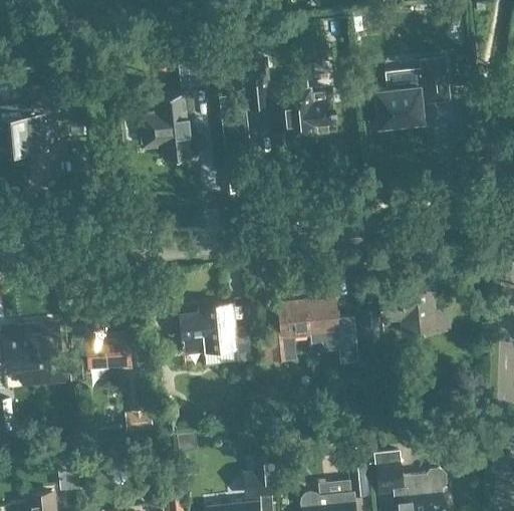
[(352,10),(352,18),(366,17),(365,9),(352,10)]
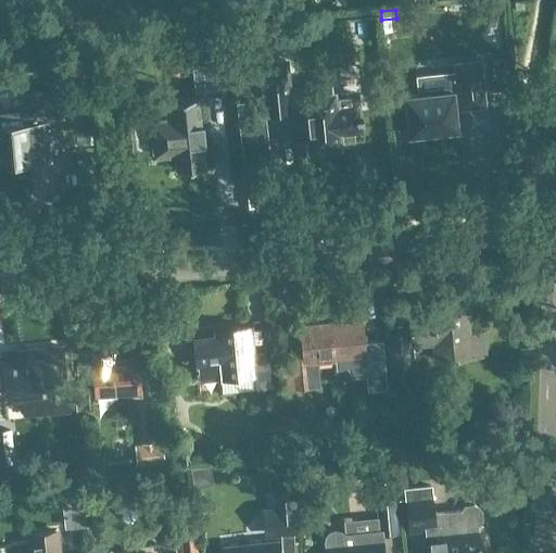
[(189,44),(194,91),(222,88),(217,40),(224,39),(223,22),(194,27),(196,42),(189,44)]
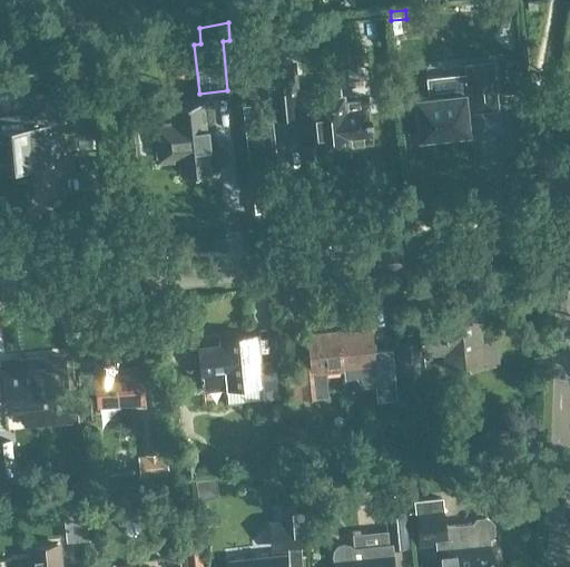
[(312,89),(312,91),(295,93),(293,66),(282,67),(282,64),(277,64),(278,68),(267,69),(272,117),(297,115),(297,110),(308,109),(310,119),(314,119),(317,154),(346,150),(346,146),(369,144),(366,124),(371,124),(371,119),(362,120),(360,100),(342,101),(340,86),(312,89)]
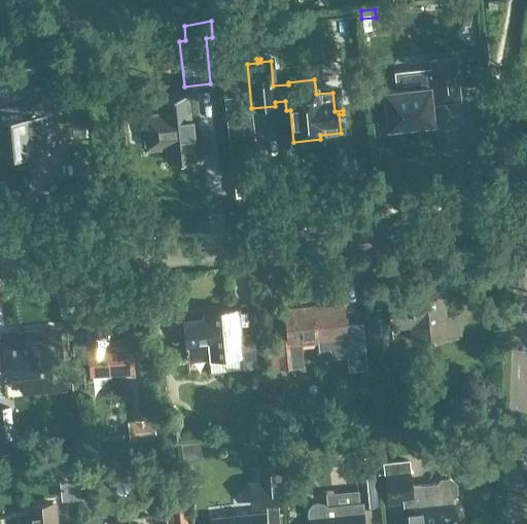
[(434,91),(429,91),(429,90),(384,94),(388,130),(432,125),(430,103),(435,102),(435,105),(459,102),(454,61),(431,64),(434,91)]
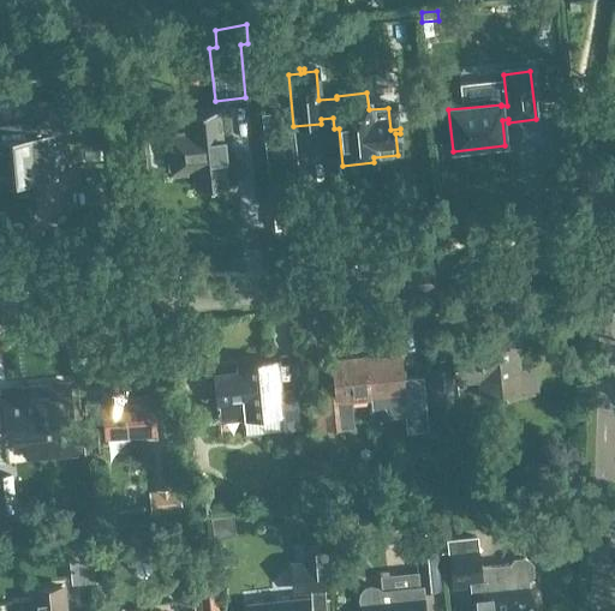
[(187,169),(189,186),(220,183),(212,107),(180,109),(183,127),(159,130),(163,172),(187,169)]
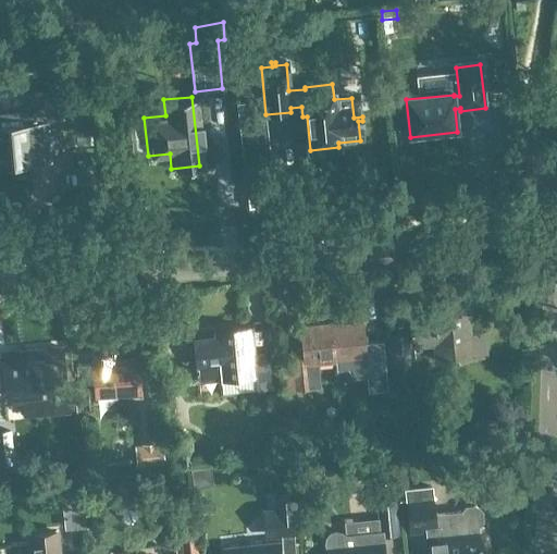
[(0,130),(0,206),(69,207),(69,131),(0,130)]
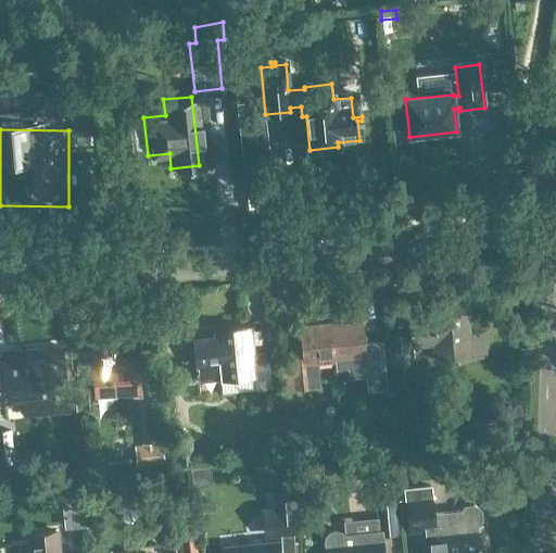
[(248,198),(249,210),(262,209),(261,201),(257,197),(248,198)]
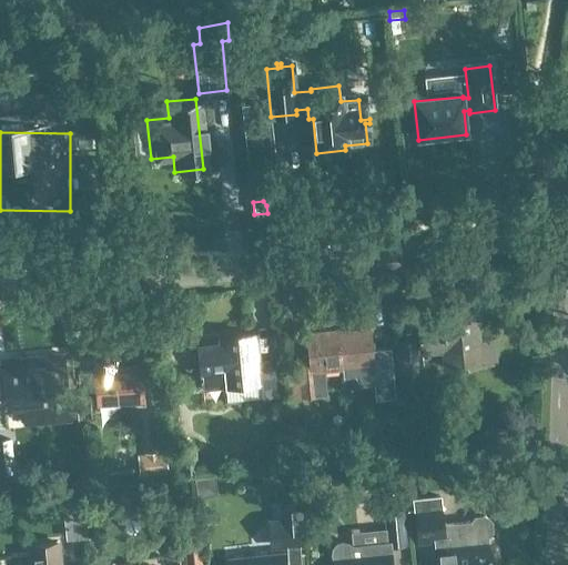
[(453,322),(421,325),(424,354),(445,352),(447,370),(498,364),(496,342),(480,344),(477,313),(454,315),(453,322)]
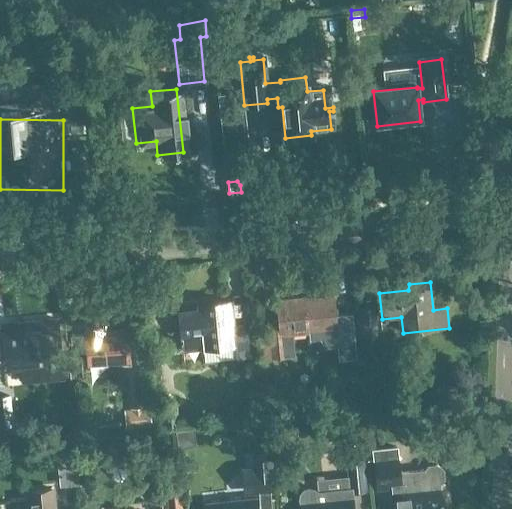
[(334,297),(306,300),(310,334),(324,332),(324,337),(330,342),(337,341),(338,360),(359,357),(354,312),(336,314),(334,297)]
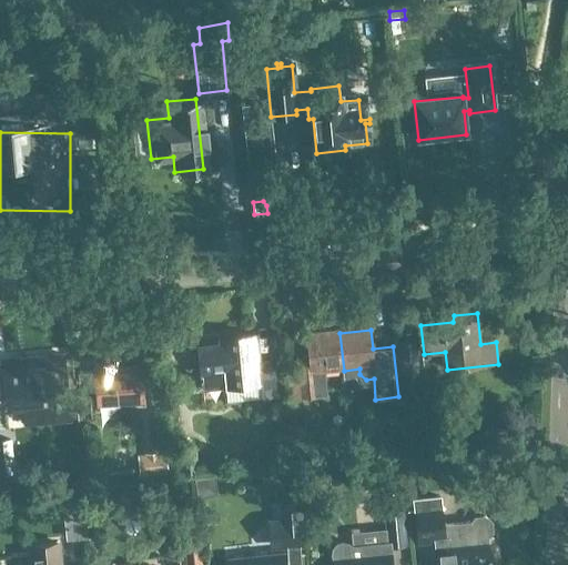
[(344,371),(340,333),(307,336),(310,350),(296,351),(302,401),(317,399),(315,384),(326,383),(325,372),(344,371)]
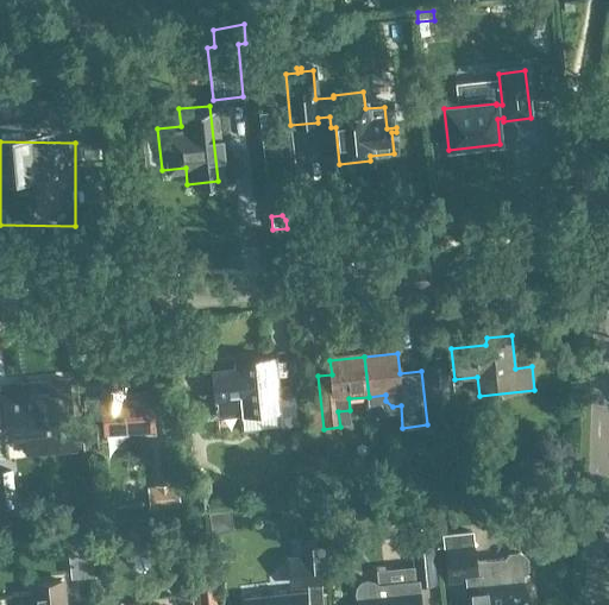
[(249,371),(214,373),(218,420),(243,417),(242,403),(259,402),(261,416),(280,414),(281,428),(297,427),(294,389),(276,390),(274,361),(248,364),(249,371)]
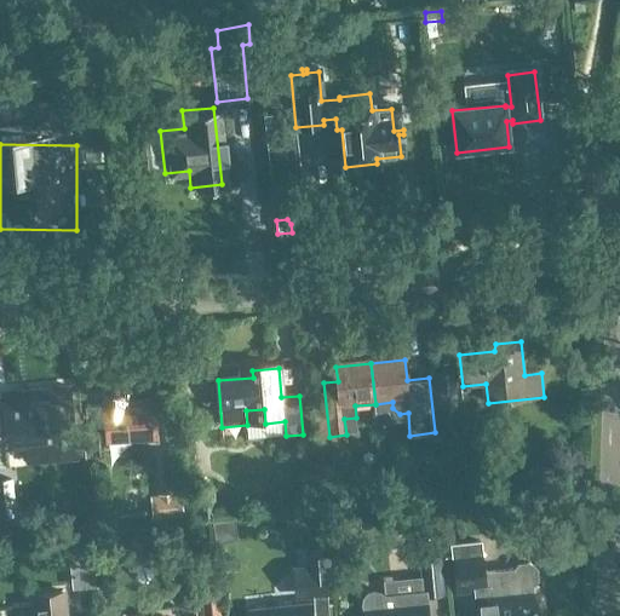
[(457,369),(434,372),(438,419),(461,416),(457,369)]
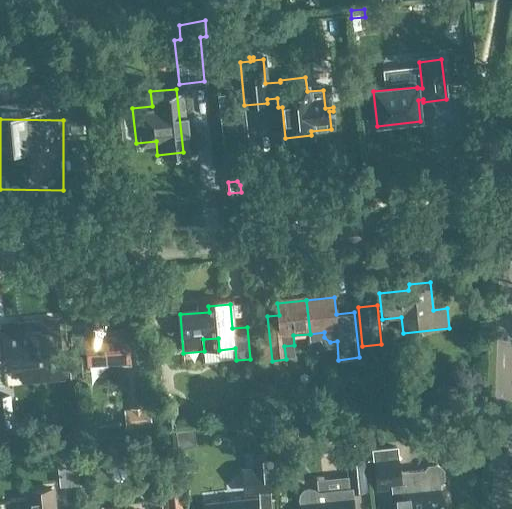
[(27,329),(4,331),(7,364),(48,361),(46,335),(59,334),(57,322),(27,325),(27,329)]
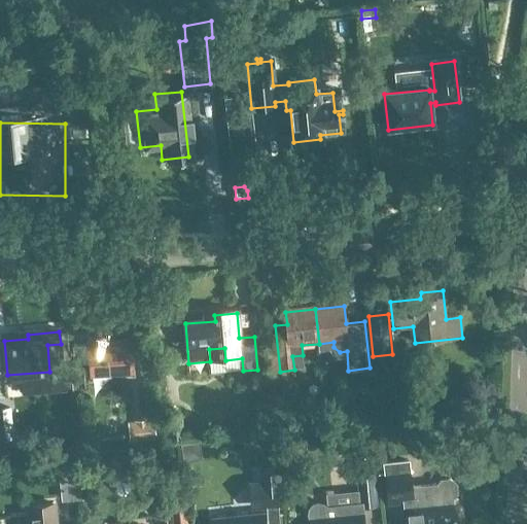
[(106,338),(89,339),(92,377),(133,373),(130,341),(106,343),(106,338)]
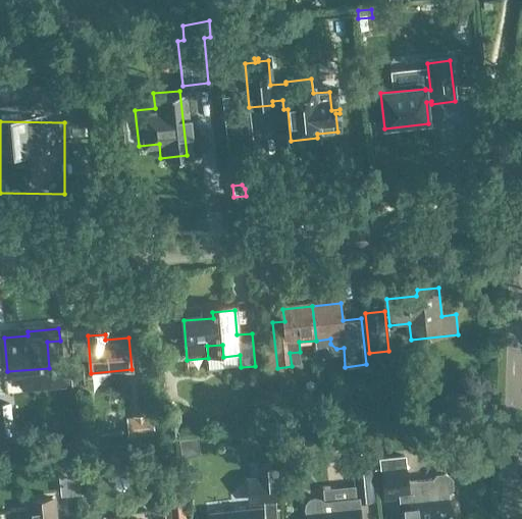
[(10,406),(0,406),(0,443),(14,442),(10,406)]
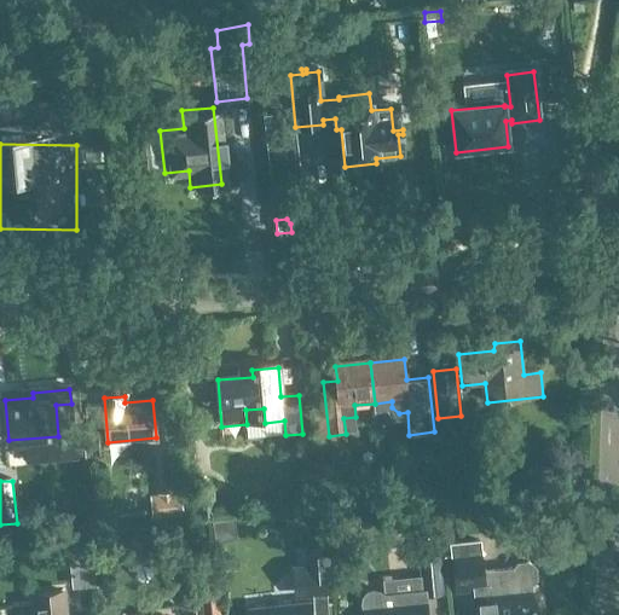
[(152,521),(183,518),(181,497),(150,499),(152,521)]
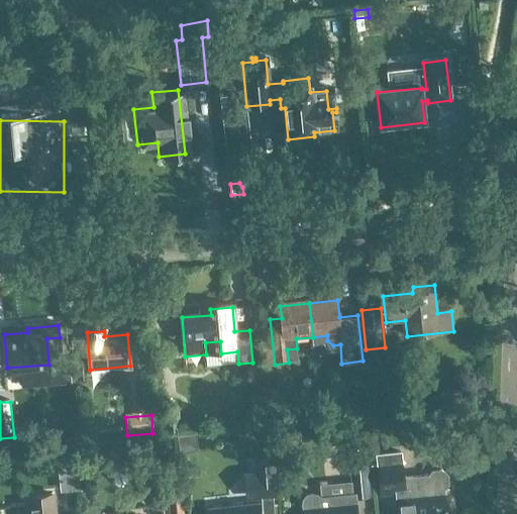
[(304,512),(304,513),(355,513),(354,499),(372,497),(366,444),(348,445),(351,484),(353,496),(321,499),(320,498),(318,497),(316,496),(315,496),(313,495),(311,496),(309,496),(308,497),(306,498),(305,499),(304,500),(303,502),(302,504),(302,506),(302,507),(303,509),(303,511),(304,512)]
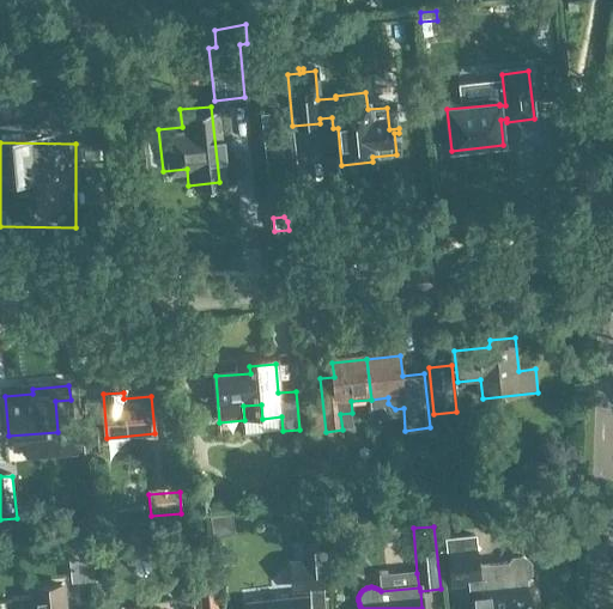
[(72,584),(93,583),(91,537),(68,540),(72,584)]
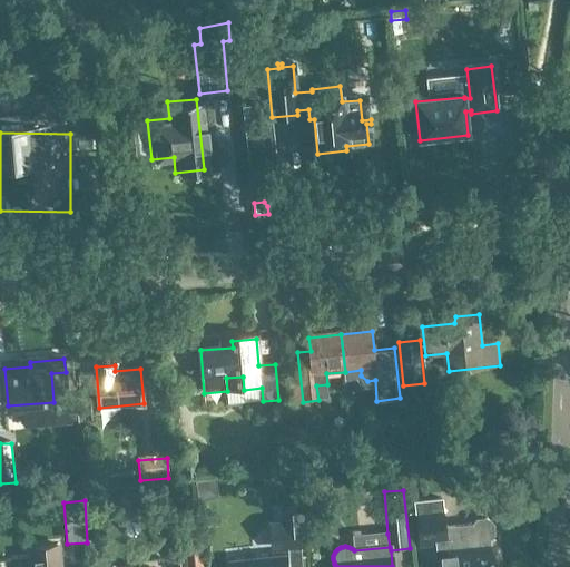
[(446,530),(443,501),(415,504),(421,549),(439,548),(440,566),(492,566),(490,538),(492,535),(491,526),(485,521),(477,522),(473,528),(446,530)]
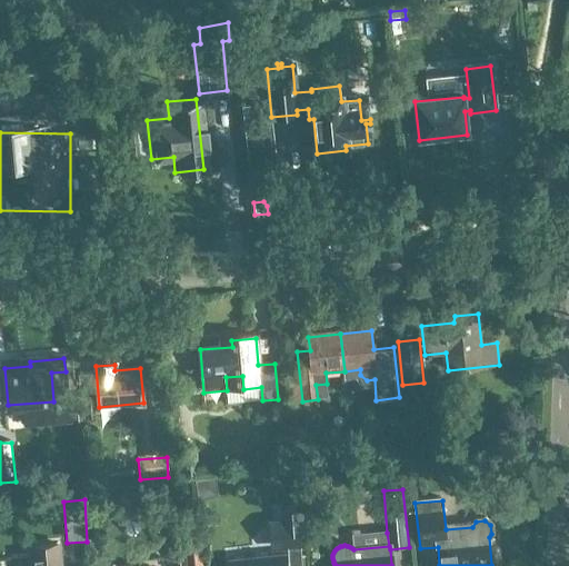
[(286,514),(288,552),(301,550),(305,550),(302,513),(286,514)]
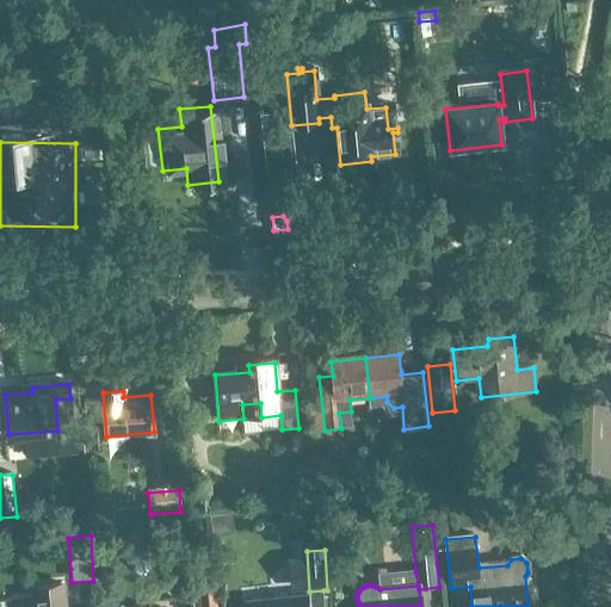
[(196,557),(198,578),(201,606),(216,606),(210,556),(196,557)]
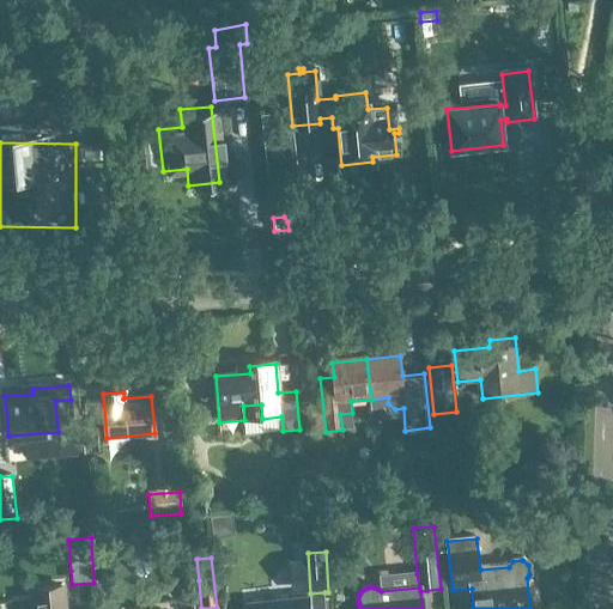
[(201,608),(199,580),(182,583),(184,608),(201,608)]
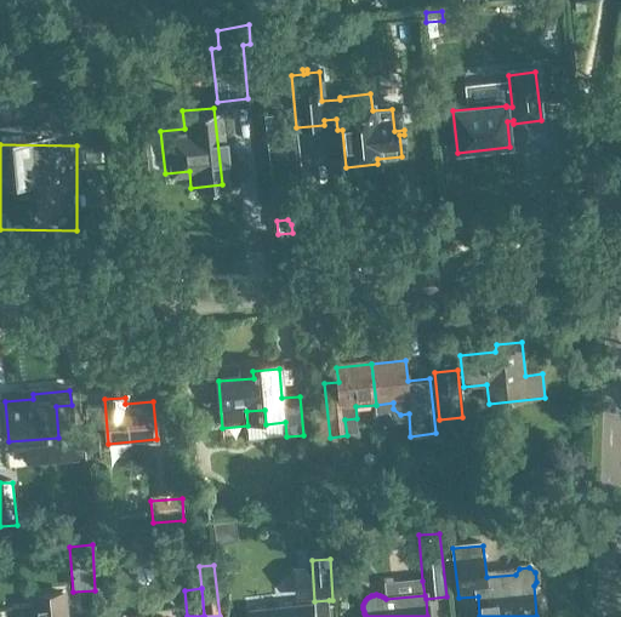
[(66,616),(64,595),(35,598),(36,616),(66,616)]
